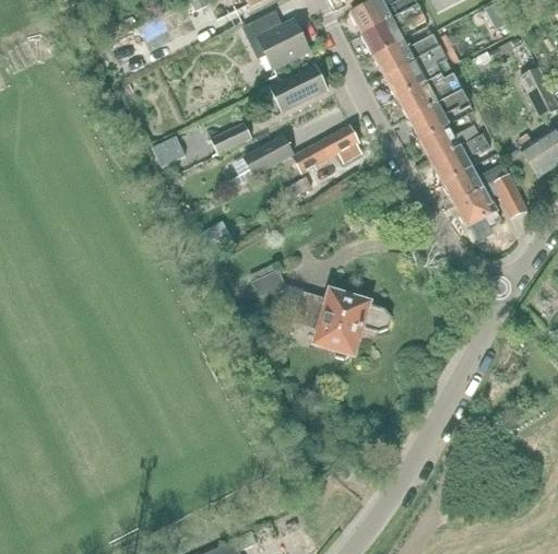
[(208,3),(206,0),(190,0),(194,10),(208,3)]
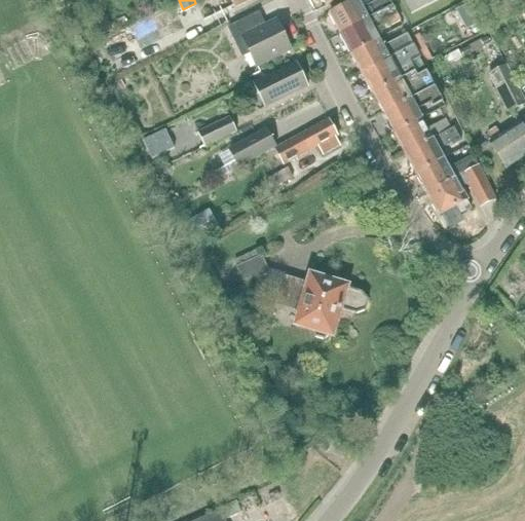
[(342,29),(392,1),(391,0),(371,0),(368,2),(366,2),(363,3),(361,0),(348,0),(332,9),(342,29)]
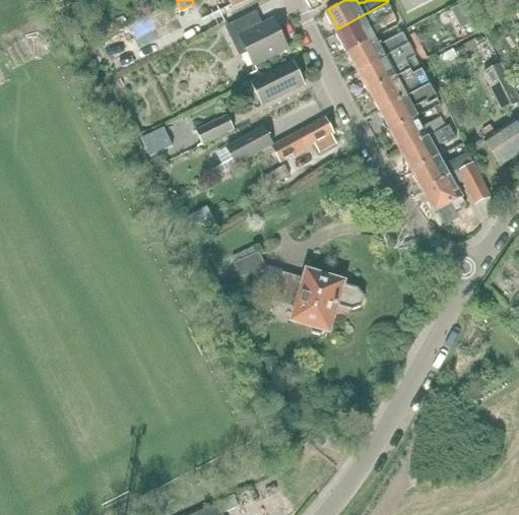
[(462,0),(458,2),(468,21),(476,17),(467,0),(462,0)]
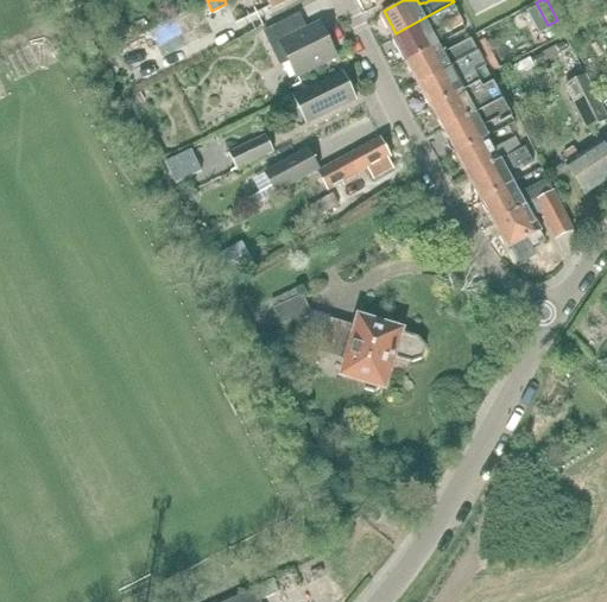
[(460,12),(455,2),(454,1),(396,33),(409,57),(438,40),(432,30),(447,23),(446,20),(460,12)]
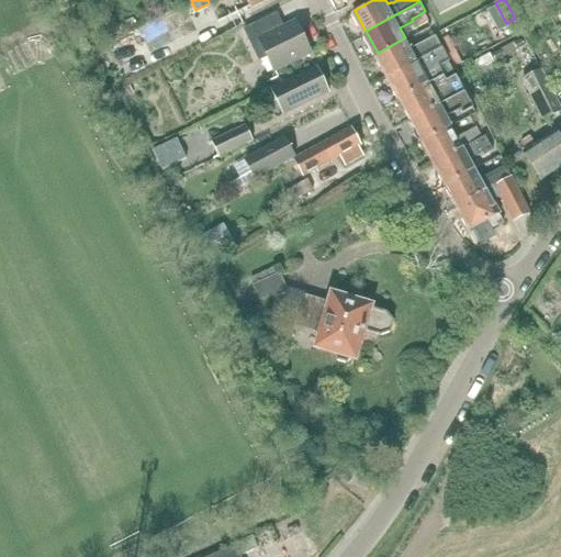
[(311,49),(295,19),(283,24),(277,11),(246,26),(260,56),(268,52),(276,67),(311,49)]
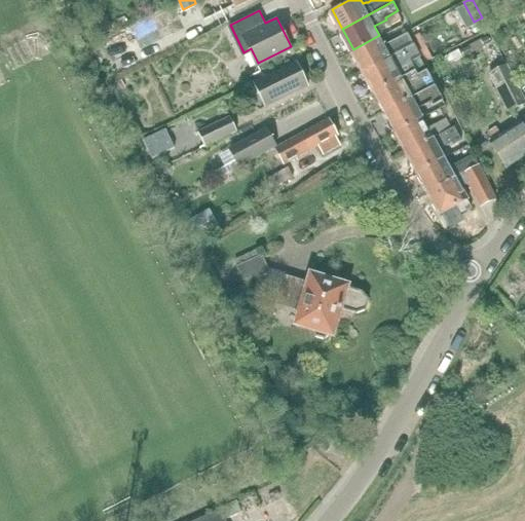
[(364,69),(413,42),(407,32),(384,44),(379,35),(353,49),(364,69)]
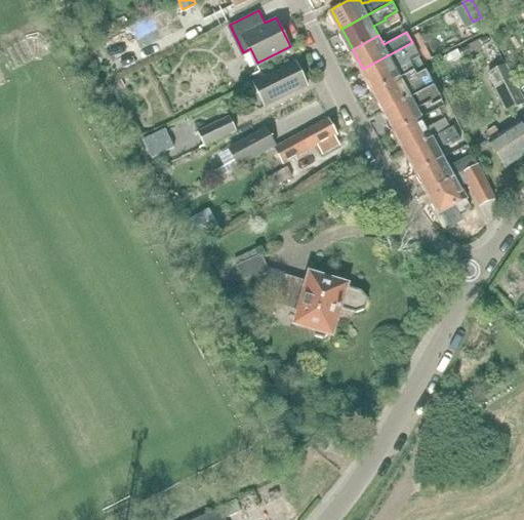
[(464,53),(490,39),(487,32),(459,46),(464,53)]
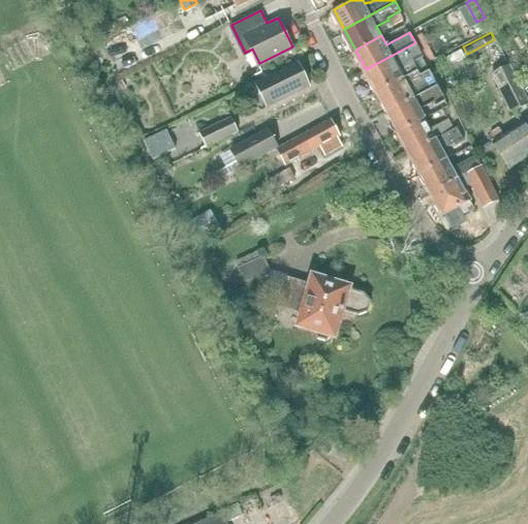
[(422,54),(416,43),(415,42),(366,69),(377,90),(416,68),(412,59),(422,54)]
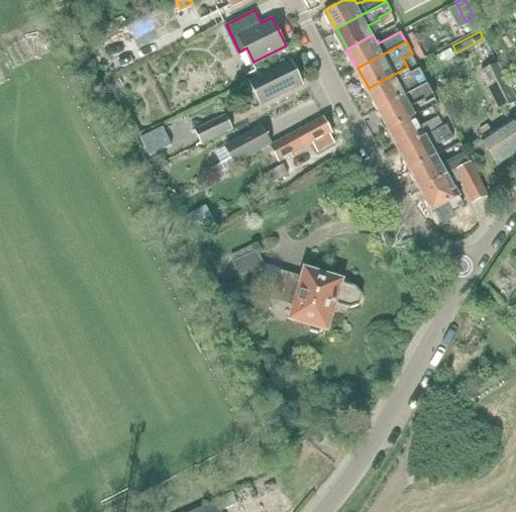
[(303,81),(302,80),(292,58),(250,78),(262,101),(303,81)]
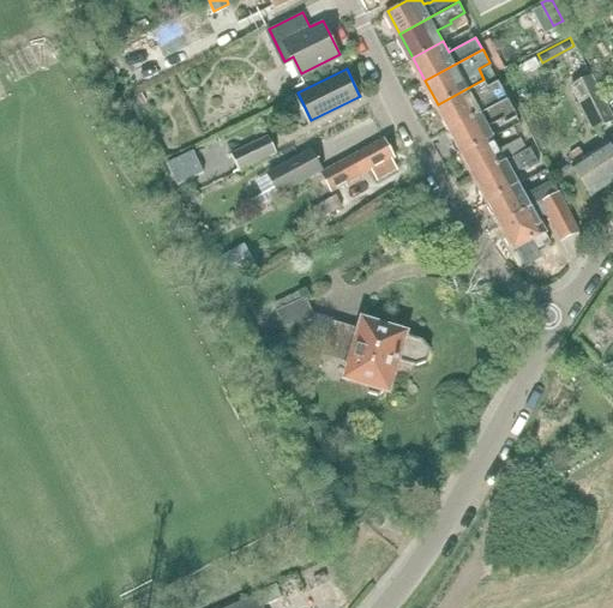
[(593,126),(612,116),(612,112),(593,71),(570,82),(593,126)]
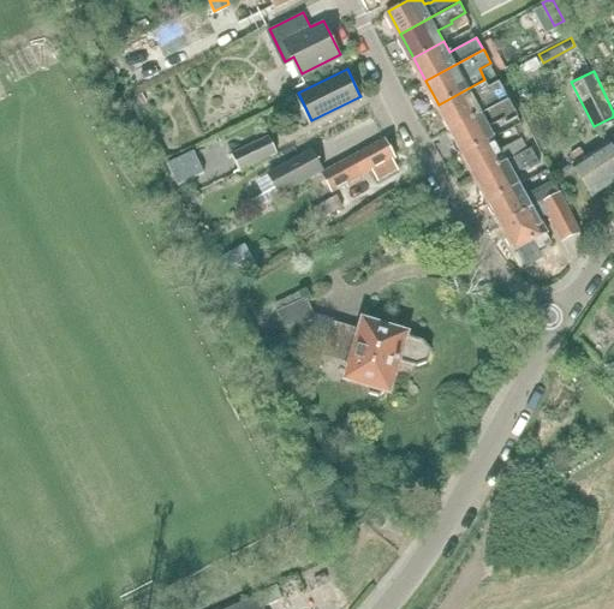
[(508,96),(507,95),(499,78),(487,84),(484,79),(439,105),(451,127),(508,96)]
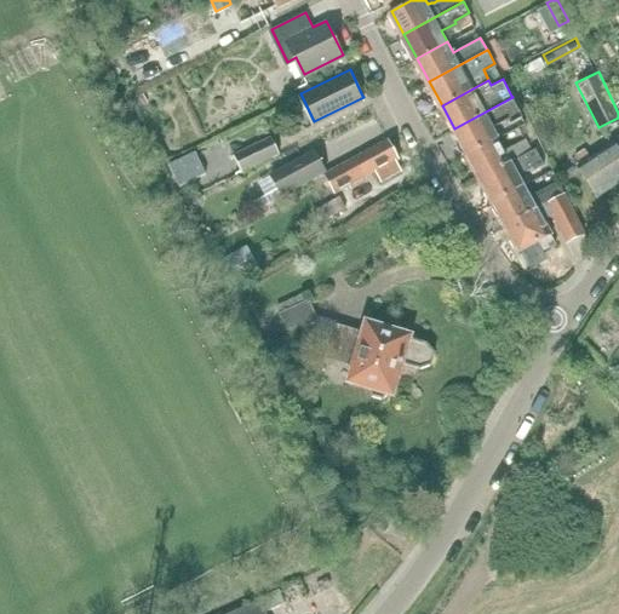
[(520,112),(514,99),(513,97),(454,128),(468,153),(499,137),(492,125),(509,115),(510,118),(520,112)]
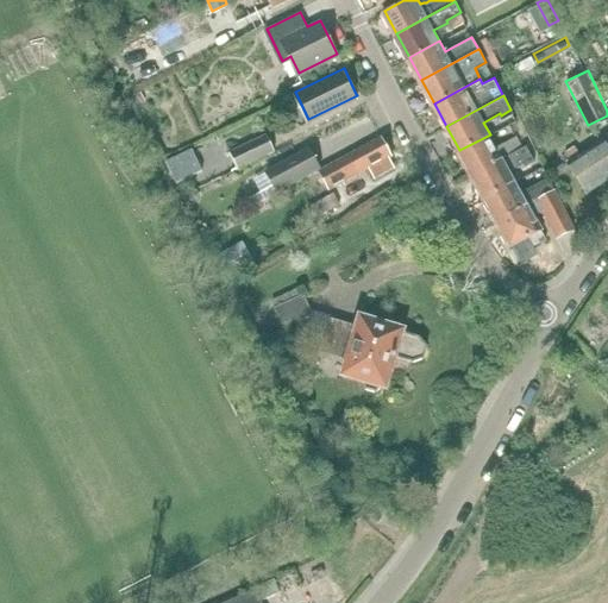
[(230,149),(238,165),(275,149),(267,132),(230,149)]
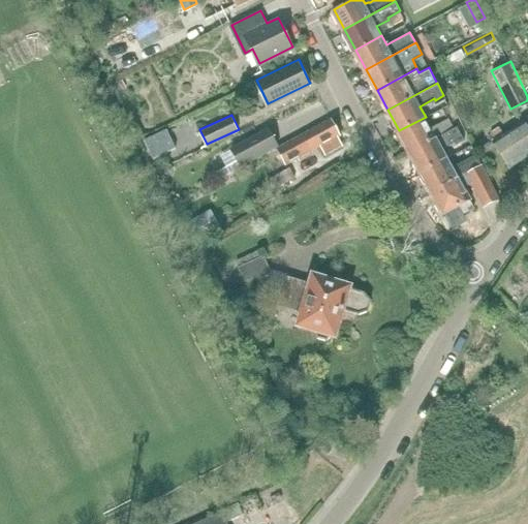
[(455,127),(455,125),(449,116),(430,125),(426,117),(399,130),(410,151),(455,127)]
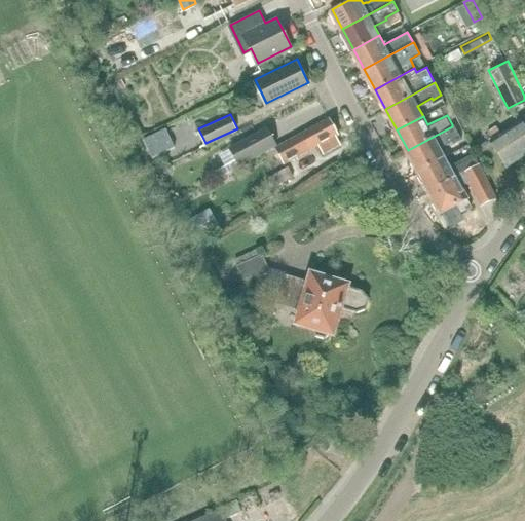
[(335,134),(338,133),(329,117),(275,145),(284,161),(319,143),(324,152),(340,143),(335,134)]
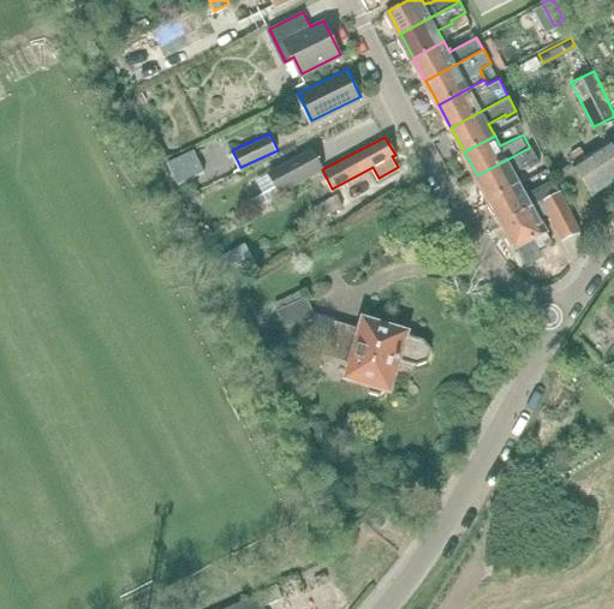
[(582,145),(572,153),(577,160),(574,162),(595,192),(613,178),(613,147),(608,139),(588,154),(582,145)]
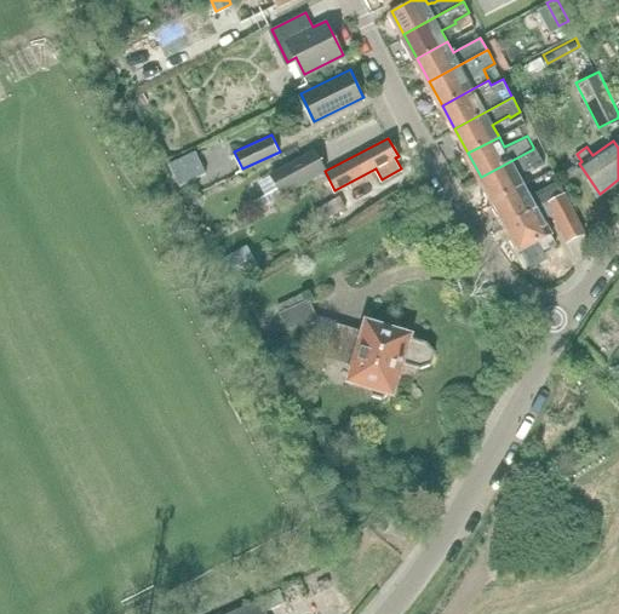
[(544,161),(537,148),(536,145),(533,147),(533,149),(481,177),(493,201),(523,184),(517,171),(532,164),(534,167),(544,161)]
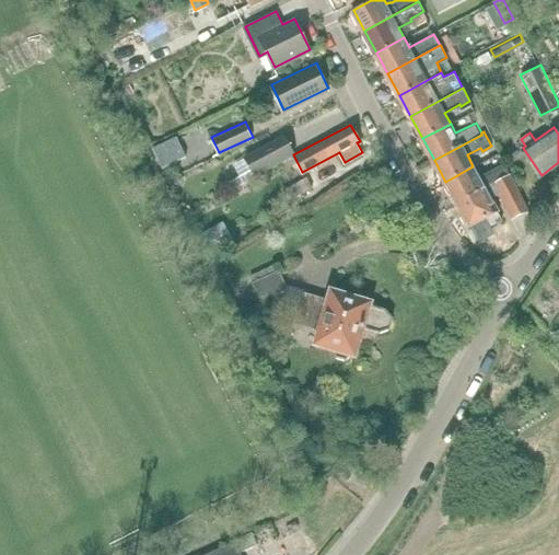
[(185,154),(176,135),(153,146),(163,165),(185,154)]
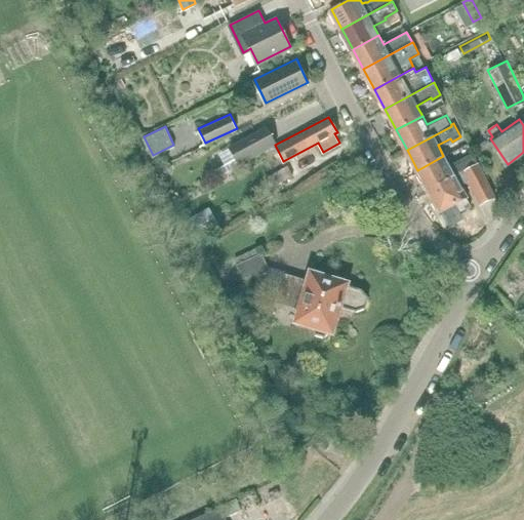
[(238,162),(275,143),(266,127),(230,146),(238,162)]
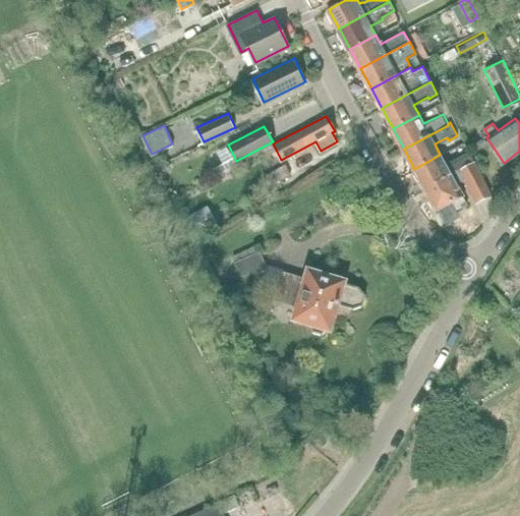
[(424,188),(475,161),(469,150),(445,163),(440,155),(414,169),(424,188)]
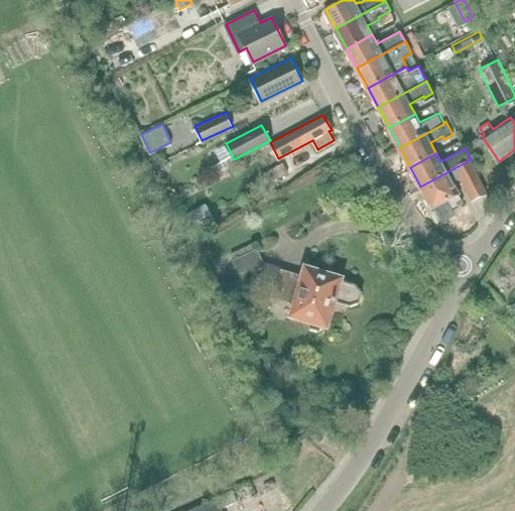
[(488,192),(471,160),(471,159),(420,186),(432,208),(448,199),(453,207),(463,202),(459,194),(462,193),(455,179),(461,176),(474,200),(488,192)]
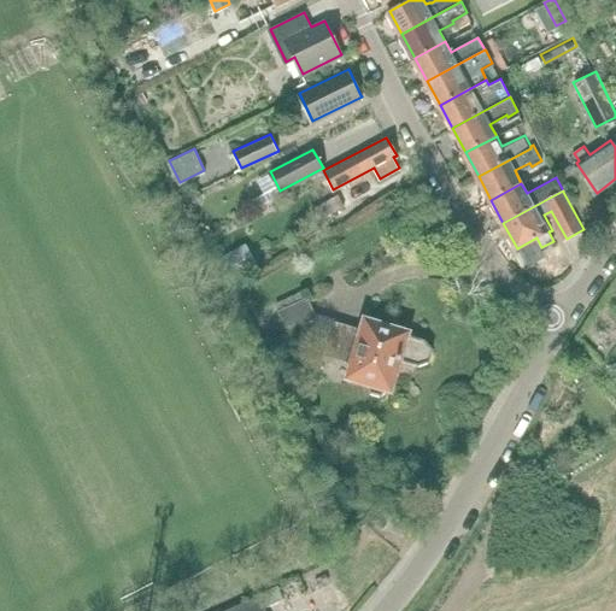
[(321,216),(345,204),(338,192),(314,204),(321,216)]
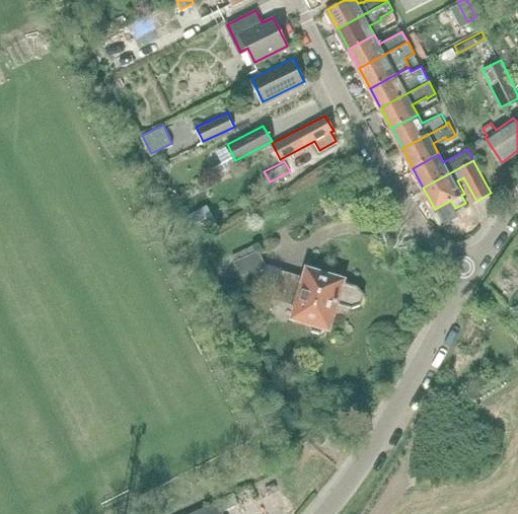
[(212,220),(204,206),(183,217),(192,231),(212,220)]
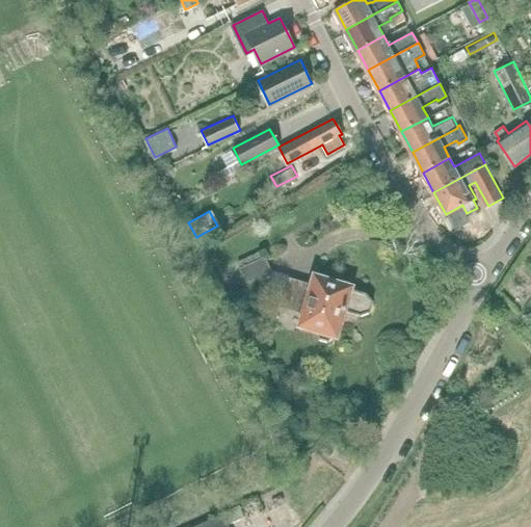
[(265,254),(261,256),(259,249),(238,260),(240,266),(247,284),(273,271),(265,254)]
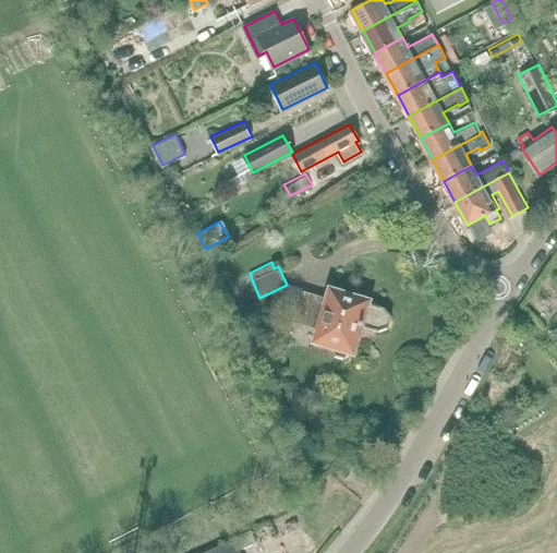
[(339,300),(330,297),(304,289),(302,298),(295,319),(321,326),(317,339),(333,345),(335,355),(346,358),(353,349),(361,325),(377,331),(388,326),(391,315),(386,308),(341,295),(339,300)]
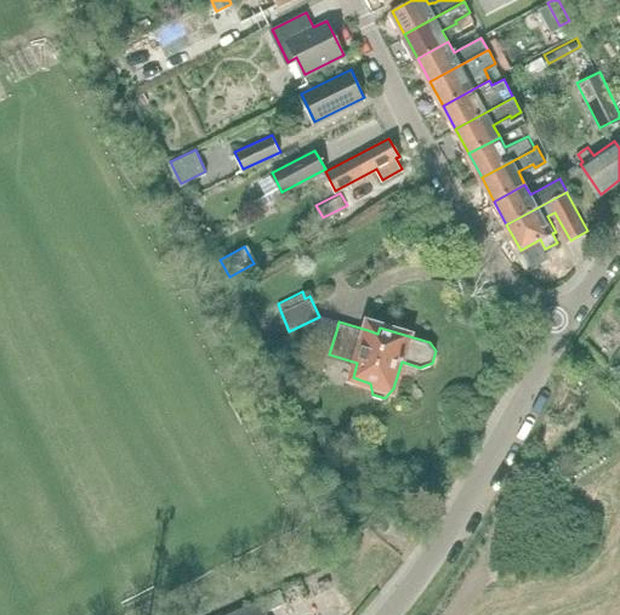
[(271,608),(289,599),(283,586),(265,594),(271,608)]
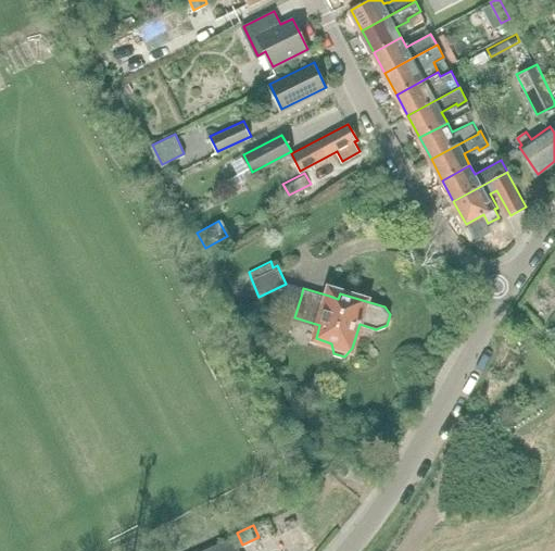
[(243,550),(237,535),(200,550),(243,550)]
